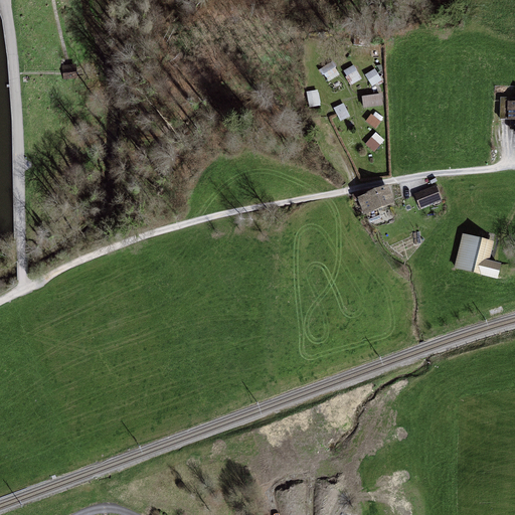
[(75,67),(63,69),(64,79),(76,77),(75,67)]
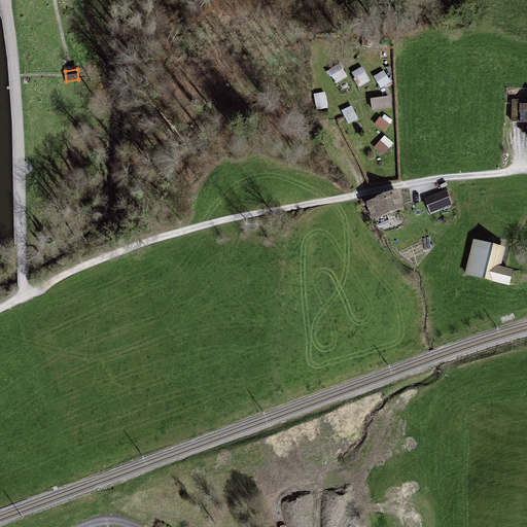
[(384,71),(374,78),(382,91),(392,83),(384,71)]
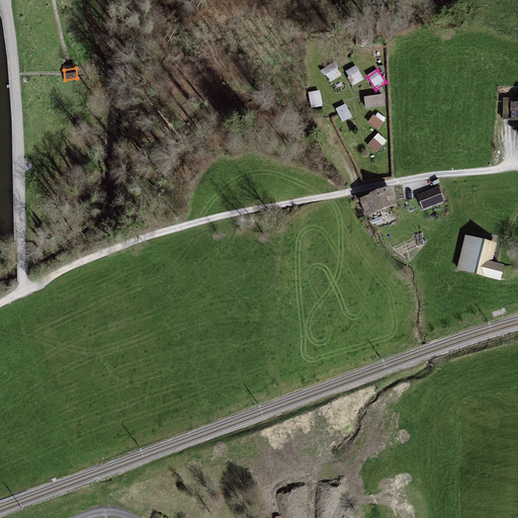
[(353,88),(364,81),(359,72),(348,79),(353,88)]
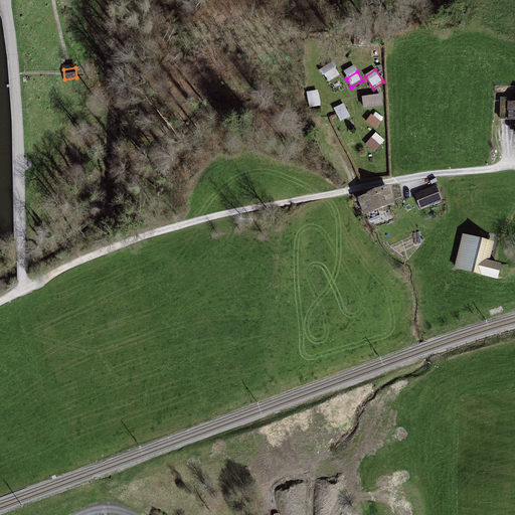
[(318,90),(307,92),(310,109),(321,107),(318,90)]
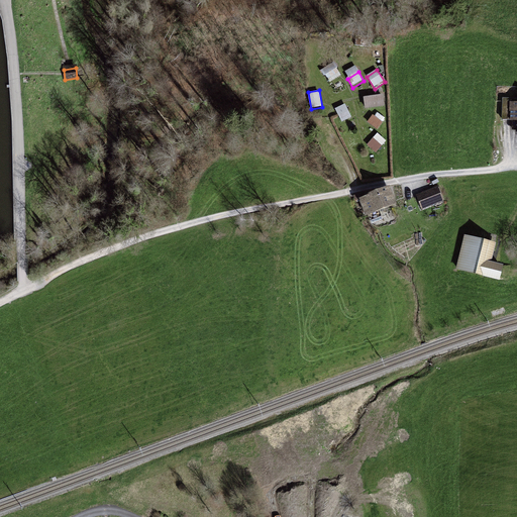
[(380,100),(362,103),(363,114),(382,111),(380,100)]
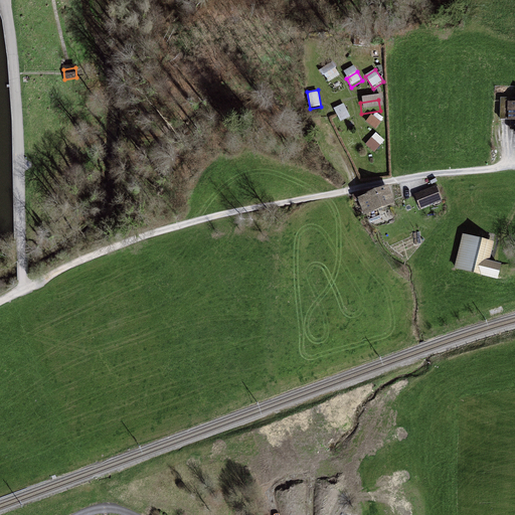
[(514,103),(501,103),(500,124),(514,123),(514,103)]
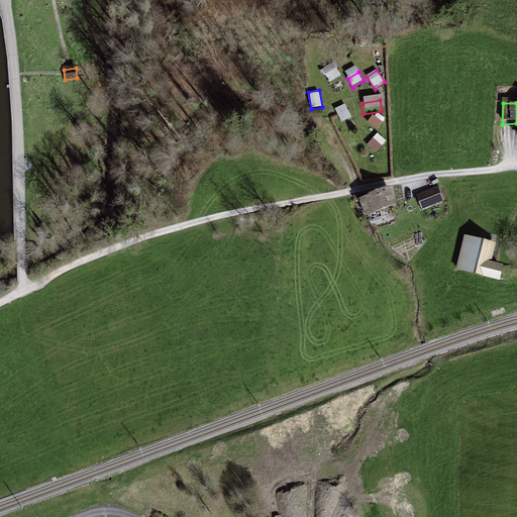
[(335,110),(342,124),(352,119),(345,105),(335,110)]
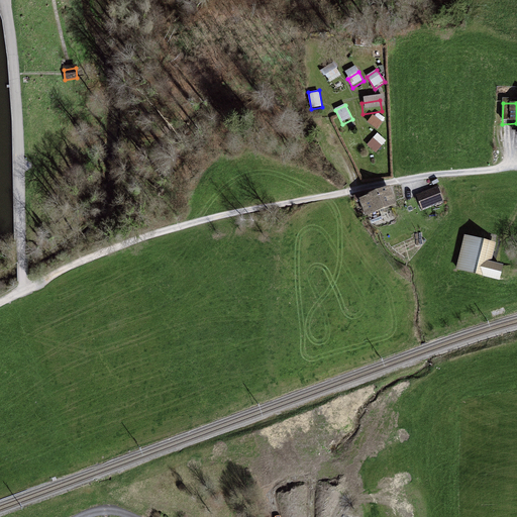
[(377,154),(387,143),(378,134),(367,145),(377,154)]
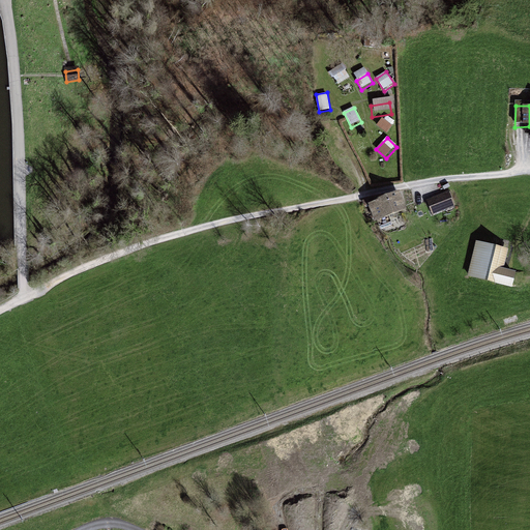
[(450,195),(425,204),(431,218),(455,209),(450,195)]
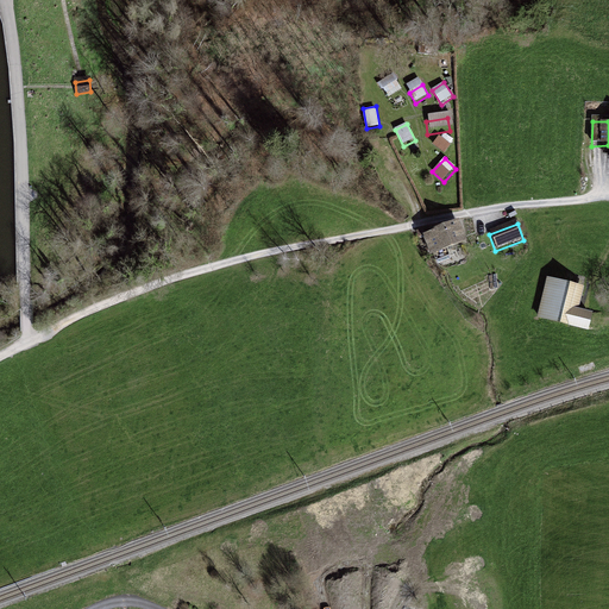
[(459,225),(421,240),(428,259),(466,245),(459,225)]
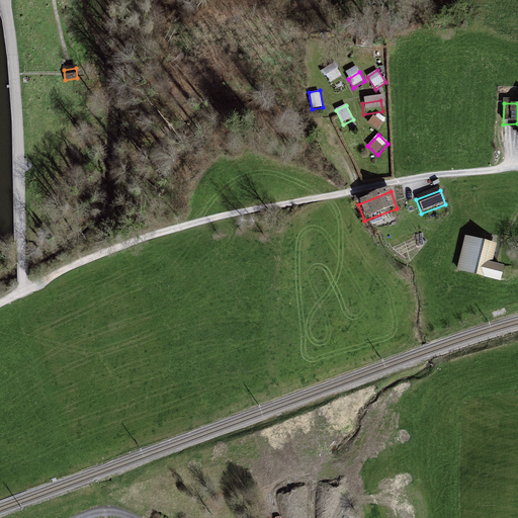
[(495,247),(462,240),(453,277),(499,288),(503,271),(490,267),(495,247)]
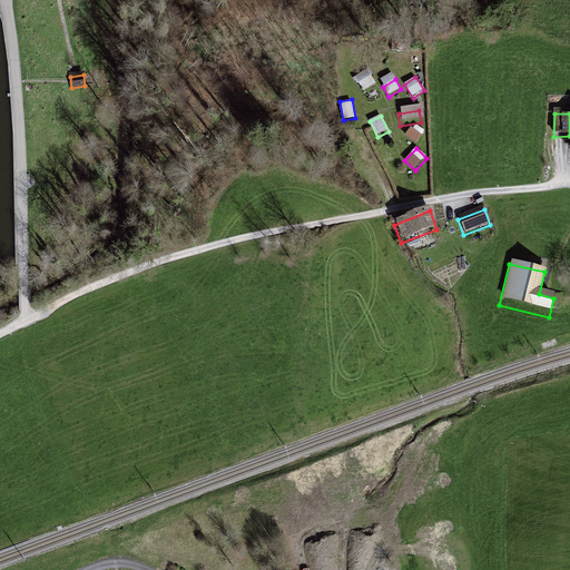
All buildings are outlined.
